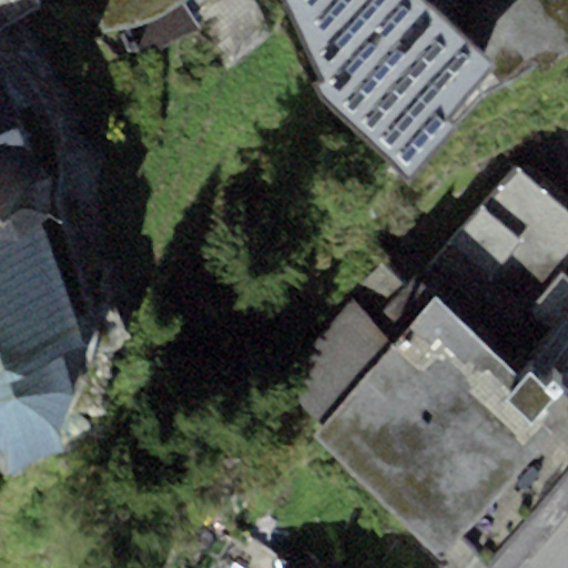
[(0,0),(0,39),(39,7),(33,0),(0,0)]
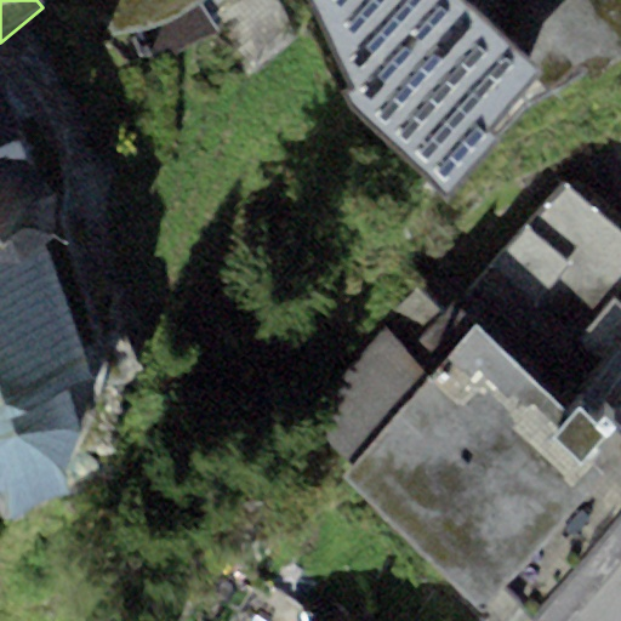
[(70,0),(91,29),(108,38),(147,33),(184,16),(205,0),(70,0)]
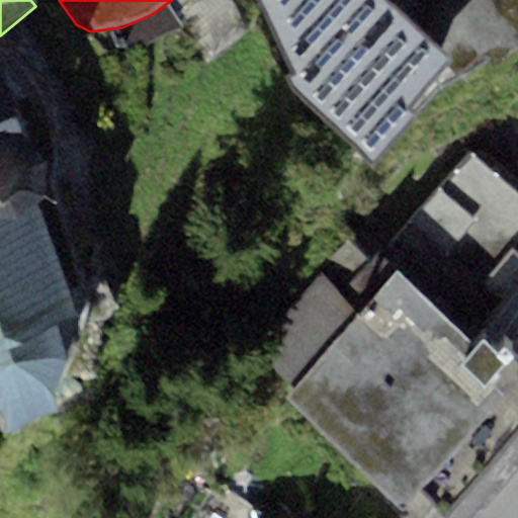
[(386,0),(261,0),(296,74),(286,82),(372,158),(417,109),(405,100),(447,60),(425,35),(386,0)]
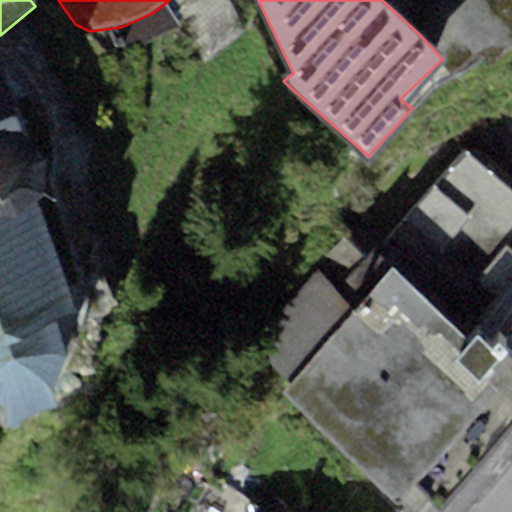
[(488,71),(511,49),(511,0),(426,0),(415,10),(431,26),(420,35),(442,59),(461,80),(480,62),(488,71)]
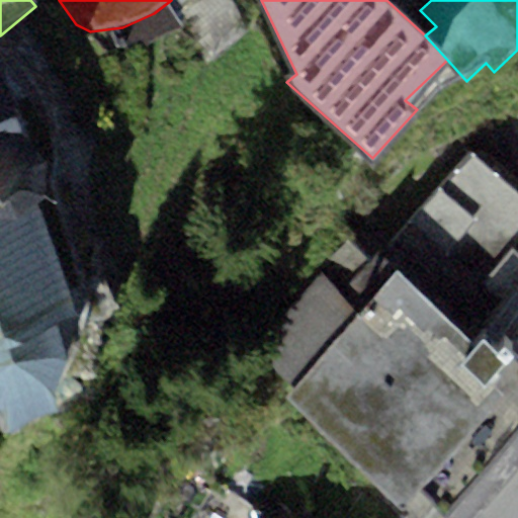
[(0,79),(0,423),(2,429),(56,407),(51,393),(68,356),(61,323),(75,317),(37,203),(44,190),(45,157),(35,143),(18,130),(0,79)]
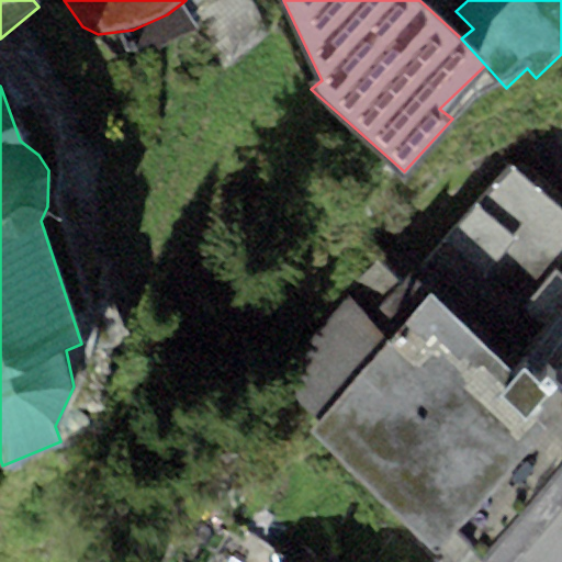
[(561,210),(512,166),(402,281),(379,260),(260,381),(412,526),(403,535),(435,561),(469,561),(561,462),(561,210)]
